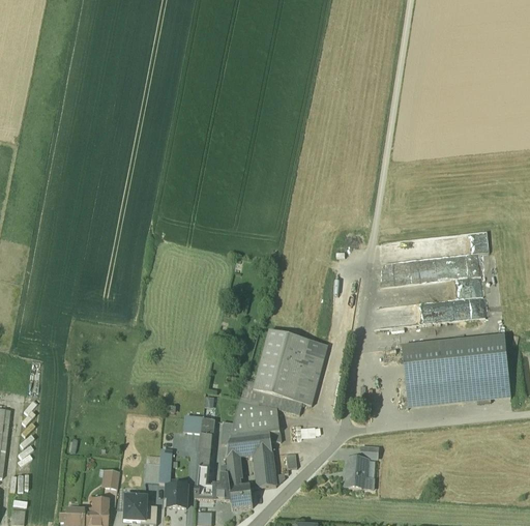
[(460,241),(461,255),(413,259),(414,279),(484,274),(482,252),(488,252),(487,231),(455,233),(457,241),(460,241)]
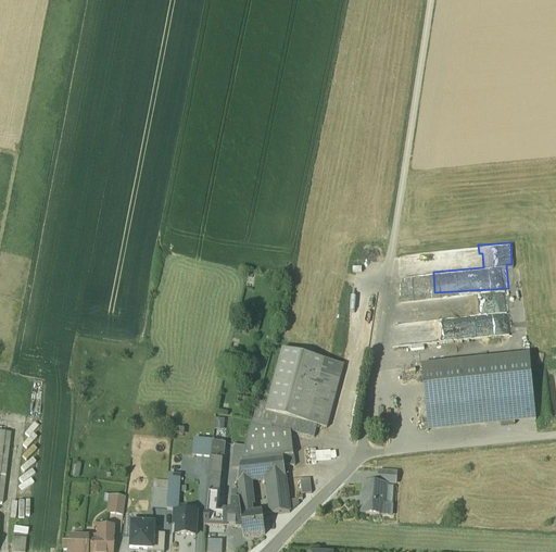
[(261,280),(253,278),(250,291),(257,293),(261,280)]
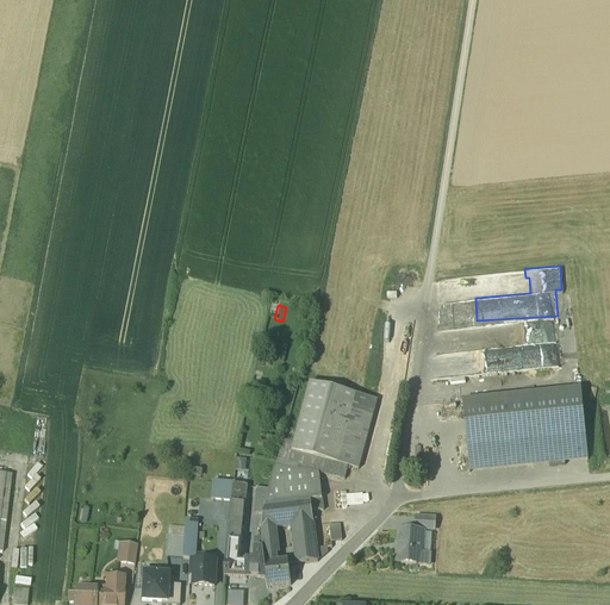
[(448,374),(559,365),(556,340),(446,350),(448,374)]
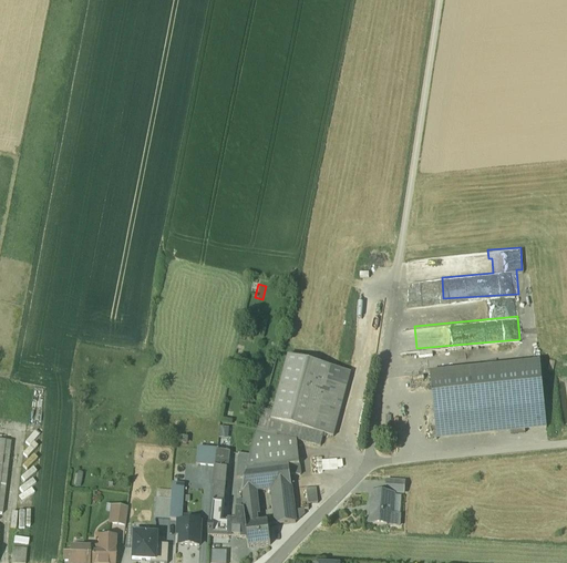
[(350,369),(287,352),(270,417),(323,431),(333,433),(350,369)]
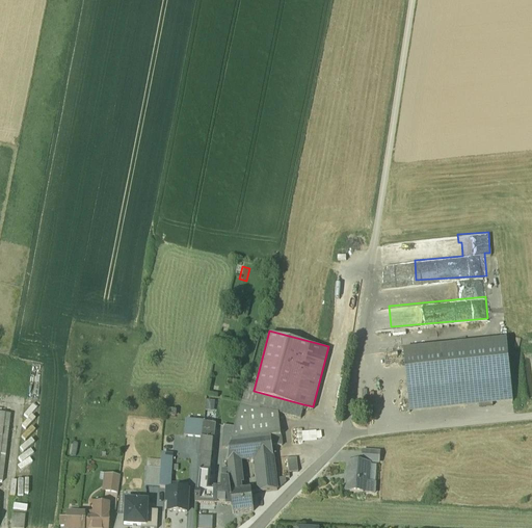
[(506,337),(403,347),(409,410),(512,398),(506,337)]
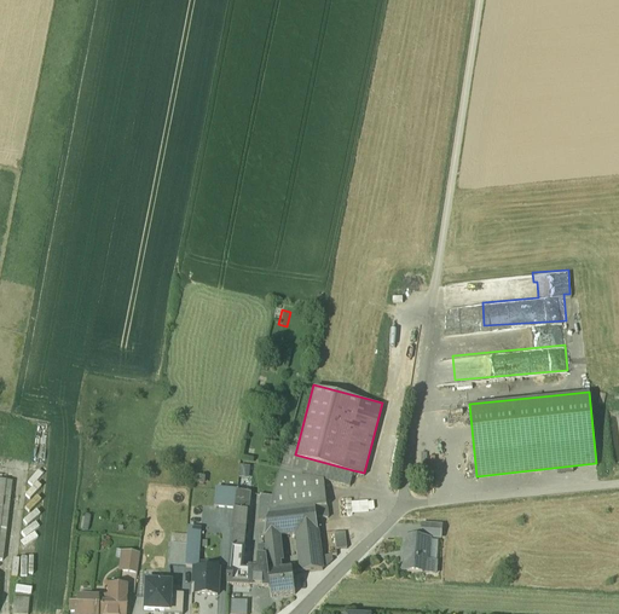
[(617,444),(618,433),(606,433),(606,444),(617,444)]
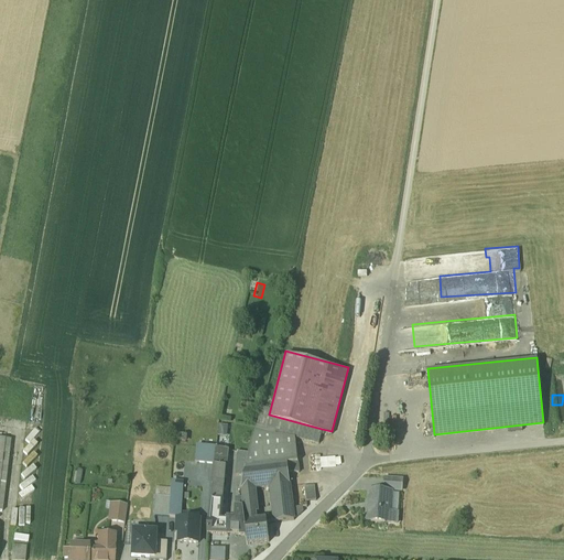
[(322,429),(269,415),(266,429),(272,431),(274,431),(274,429),(295,434),(318,441),(322,429)]
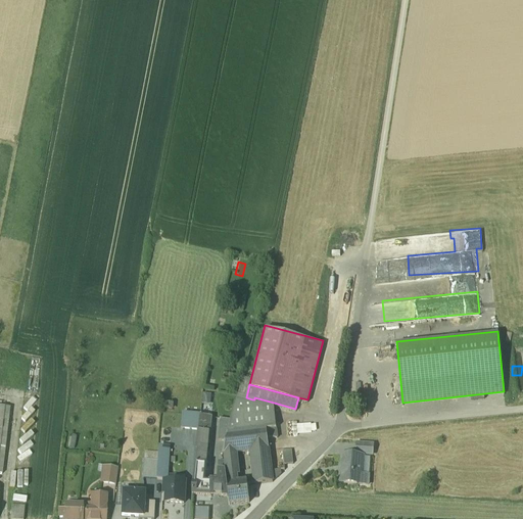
[(233,408),(228,431),(267,426),(276,425),(274,403),(254,399),(252,399),(246,397),(236,394),(233,408)]
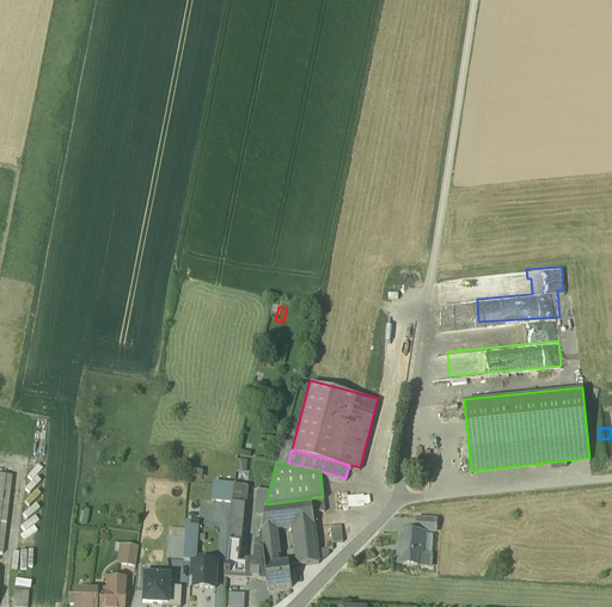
[(11,474),(0,472),(0,558),(1,559),(11,474)]
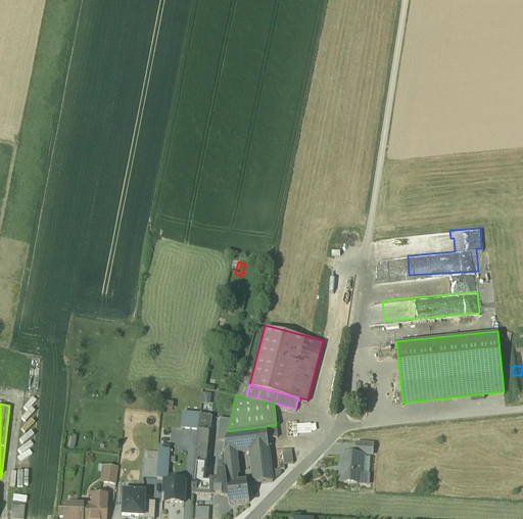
[(223,407),(222,415),(221,430),(228,431),(233,408),(223,407)]
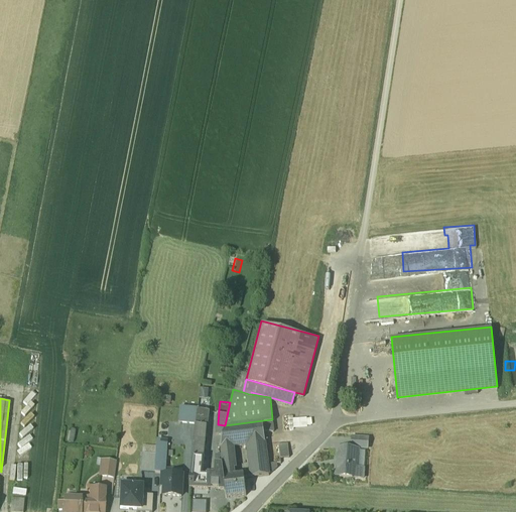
[(196,421),(198,407),(181,405),(180,419),(196,421)]
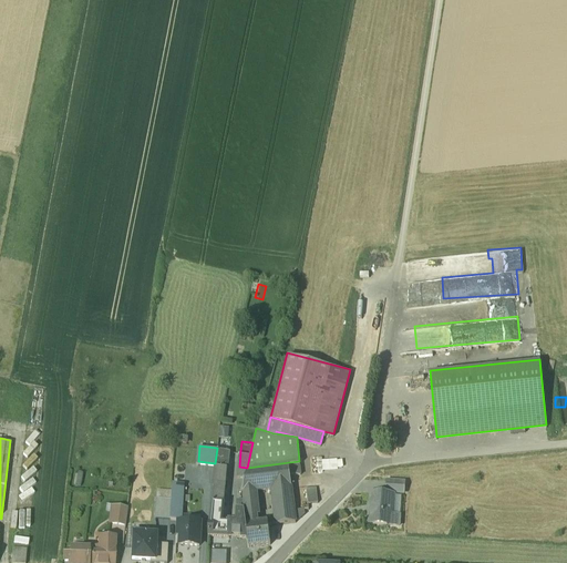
[(240,450),(217,448),(215,463),(213,485),(214,485),(225,487),(237,488),(238,476),(239,467),(240,450)]
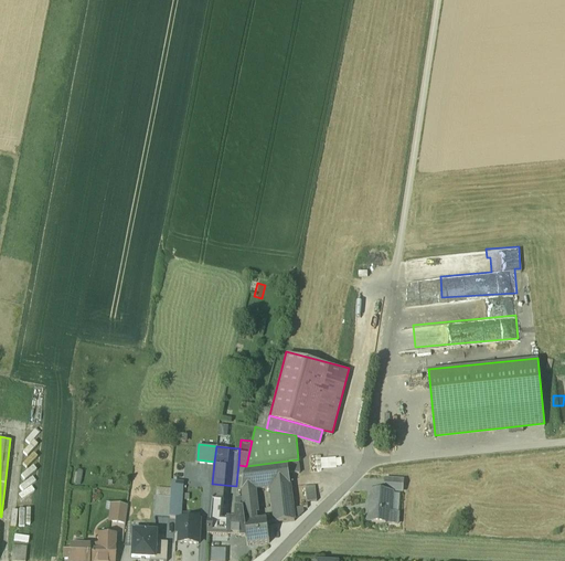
[(300,470),(298,459),(288,461),(289,472),(300,470)]
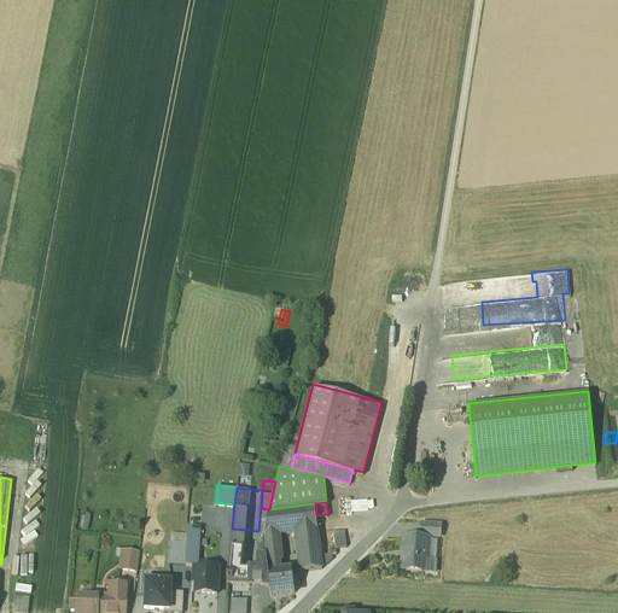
[(315,503),(269,509),(267,518),(264,533),(277,531),(298,530),(318,527),(316,515),(315,503)]
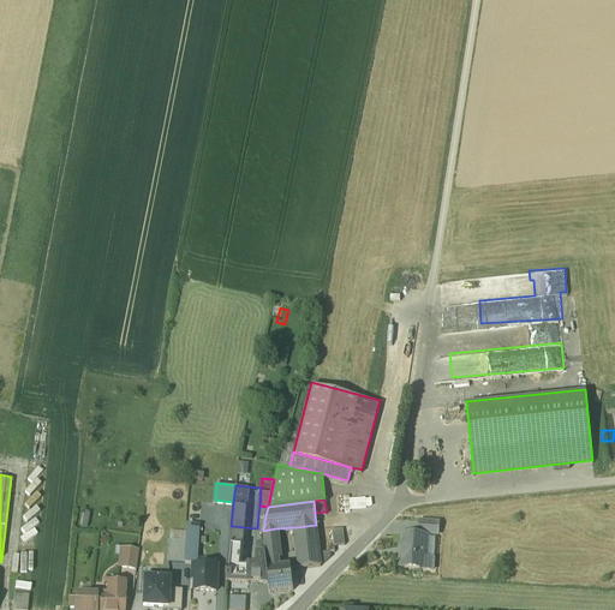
[(439,519),(421,518),(419,530),(437,531),(439,519)]
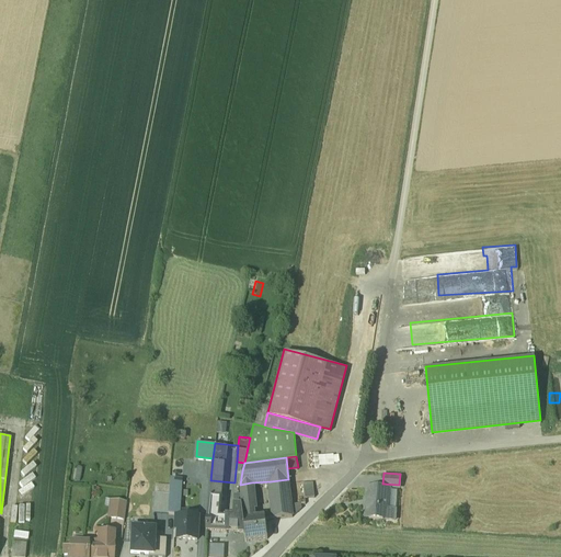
[(171,477),(170,491),(169,510),(174,511),(174,510),(180,510),(182,477),(171,477)]
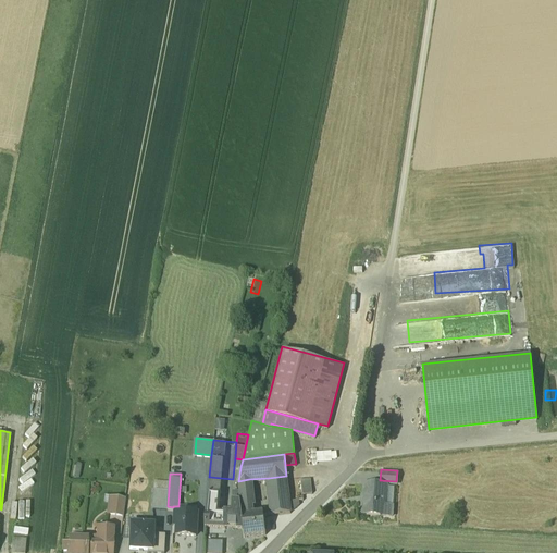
[(286,476),(269,478),(272,513),(291,511),(291,508),(289,498),(286,476)]
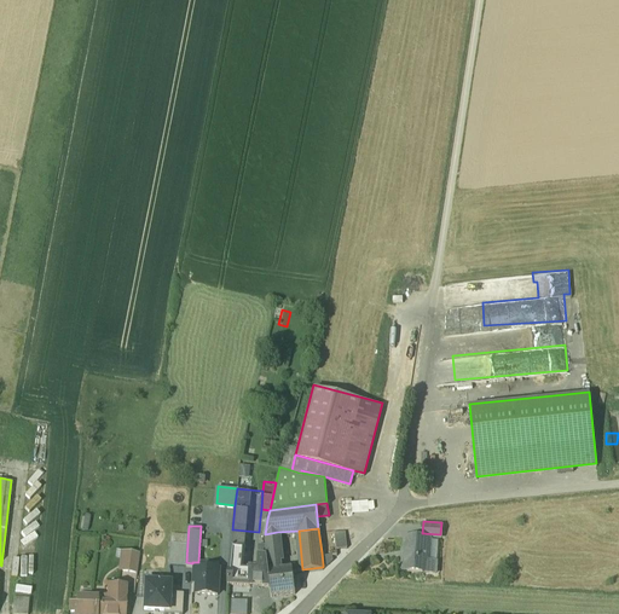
[(246,531),(233,529),(232,544),(231,557),(230,567),(242,568),(246,531)]
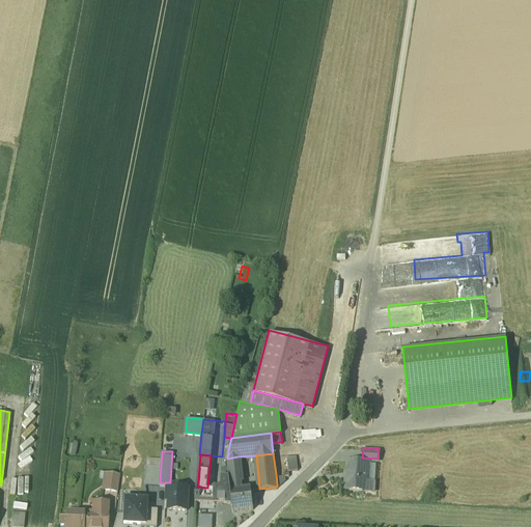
[(297,454),(287,455),(288,469),(298,468),(297,454)]
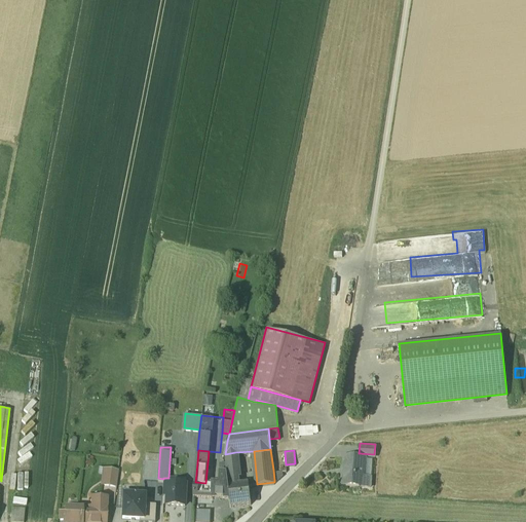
[(249,482),(239,483),(238,475),(235,452),(225,454),(226,464),(228,484),(229,484),(230,495),(231,505),(251,502),(249,482)]
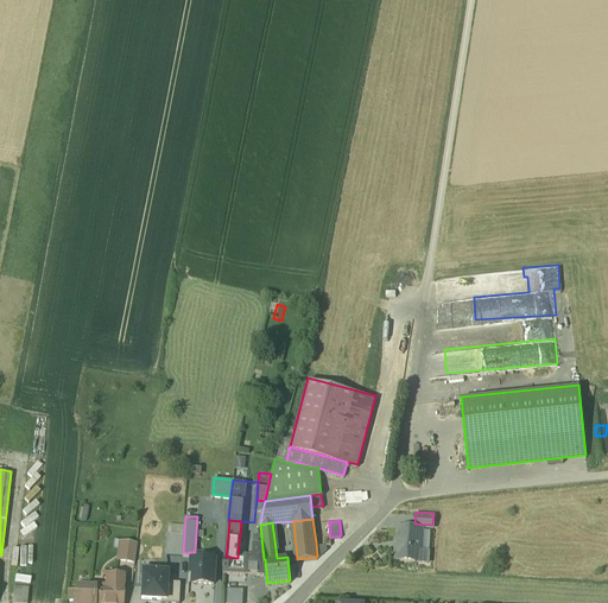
[(423,527),(397,525),(394,557),(428,559),(428,550),(422,548),(423,527)]
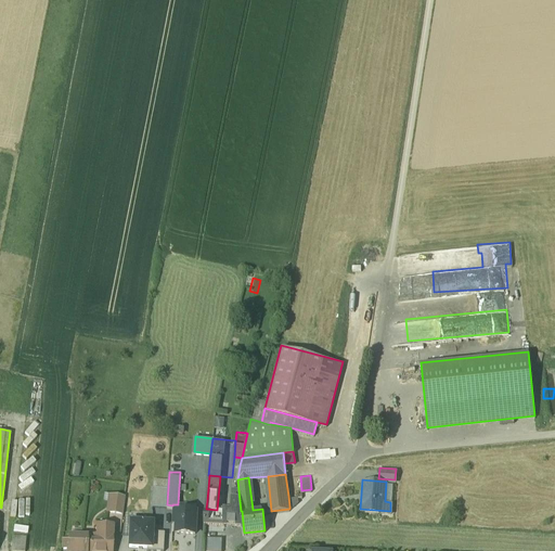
[(167,504),(168,486),(153,485),(152,504),(167,504)]
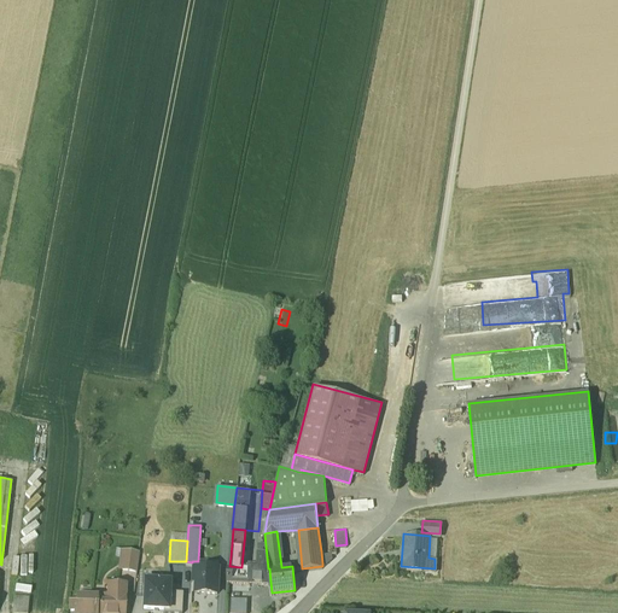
[(139,549),(122,547),(120,566),(136,567),(139,549)]
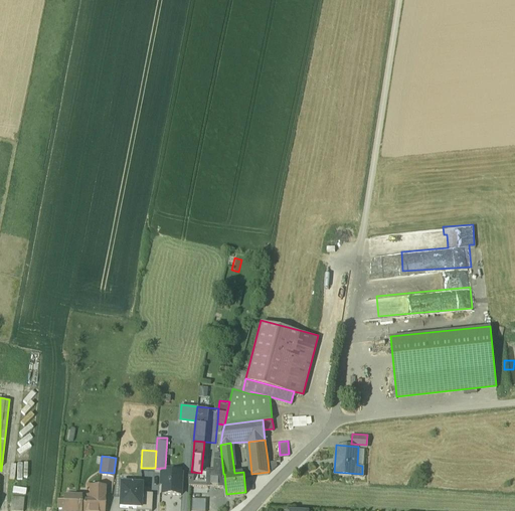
[(277,460),(268,460),(269,470),(271,469),(277,464),(277,460)]
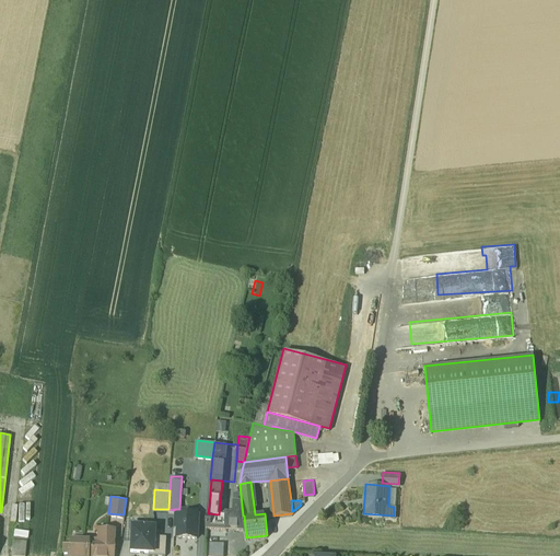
[(179,509),(174,509),(174,510),(174,525),(177,525),(177,535),(197,536),(198,513),(179,512),(179,509)]
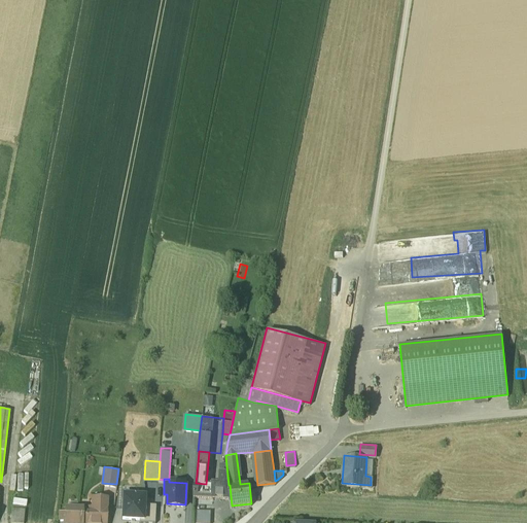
[(206,484),(195,483),(194,494),(220,496),(220,485),(206,484)]
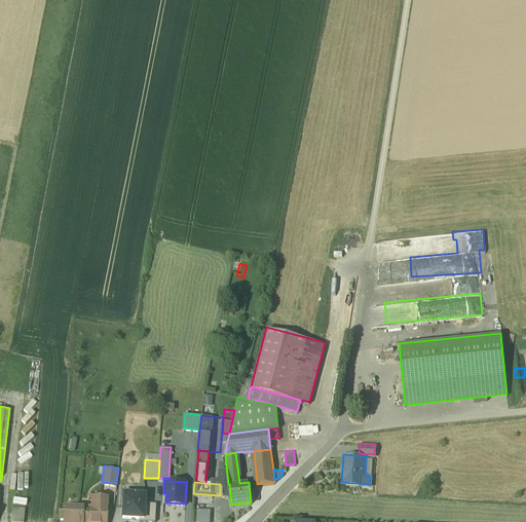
[(224,484),(220,484),(220,495),(230,495),(229,484),(228,484),(224,484)]
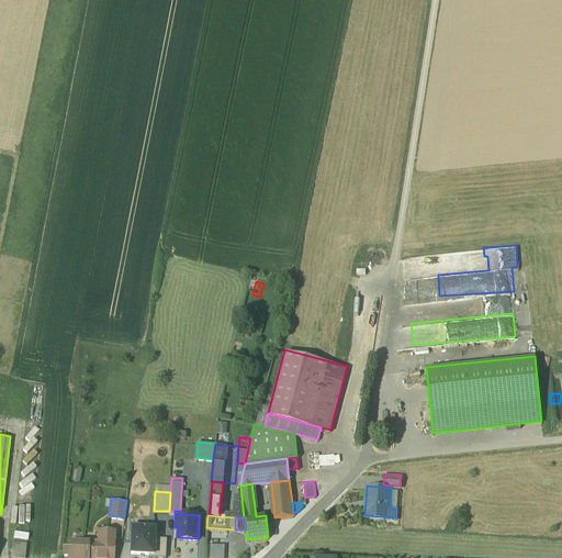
[(149,551),(155,553),(155,536),(156,526),(145,526),(145,524),(130,523),(130,539),(131,539),(131,550),(149,551)]
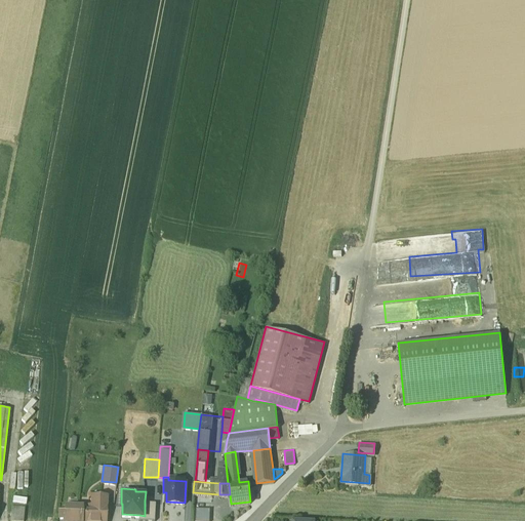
[(104,520),(106,494),(93,494),(93,505),(89,504),(89,511),(81,511),(81,506),(79,504),(66,504),(66,510),(65,510),(65,520),(93,520),(104,520)]
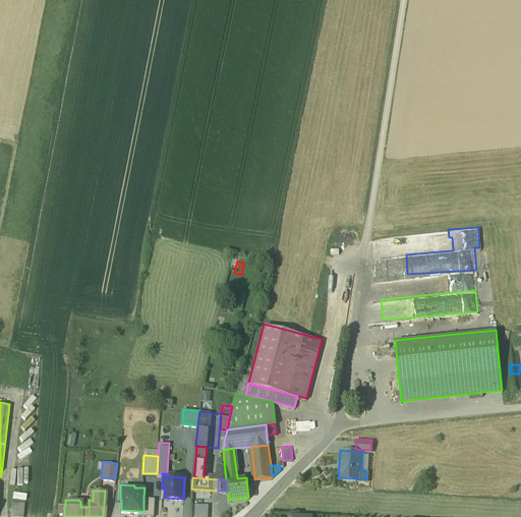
[(138,514),(154,515),(155,498),(143,497),(143,512),(138,511),(138,514)]
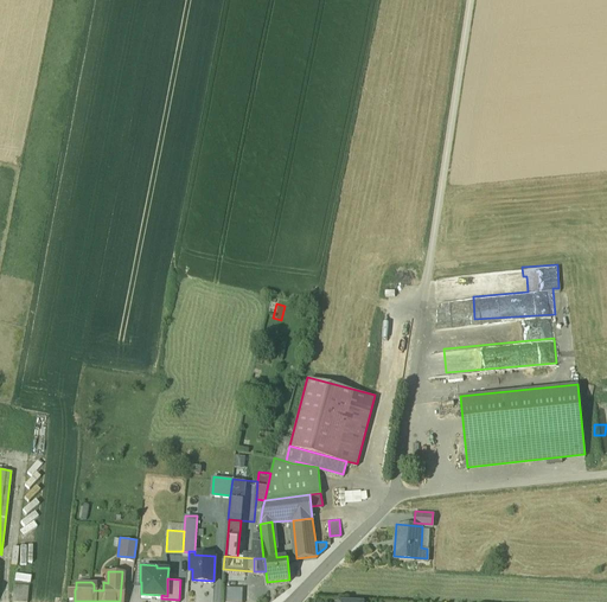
[(29,583),(14,582),(12,599),(26,600),(29,583)]
